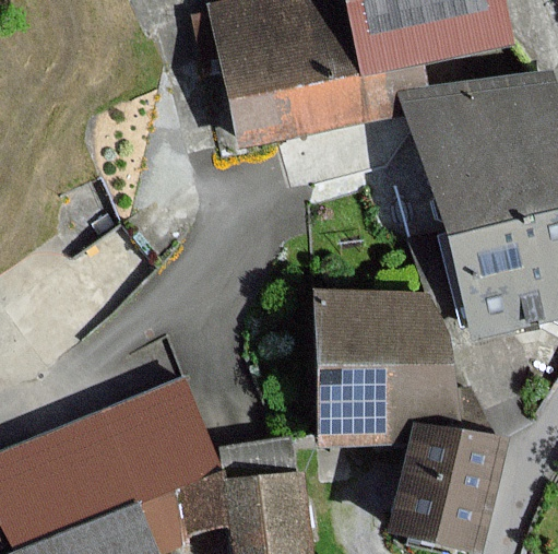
[(211,0),(238,125),(361,98),(339,0),(211,0)]
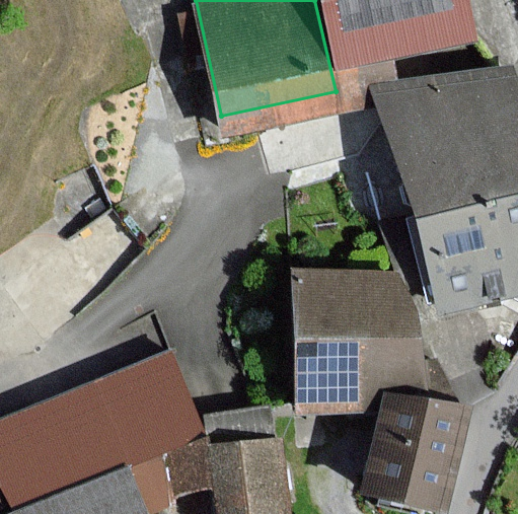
[(486,45),(473,0),(329,0),(344,68),(486,45)]
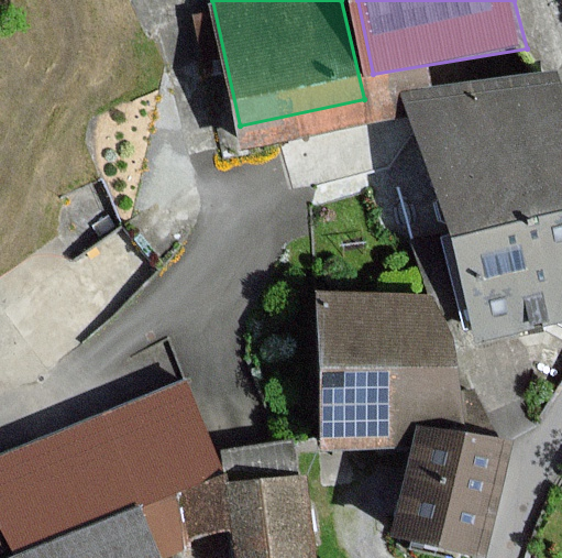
[(561,318),(561,90),(558,73),(416,107),(474,340),(561,318)]
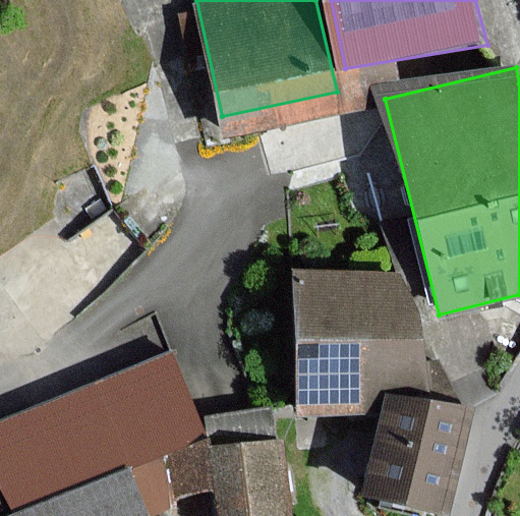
[(430,404),(415,273),(295,274),(296,417),(384,417),(370,494),(451,513),(474,412),(430,404)]
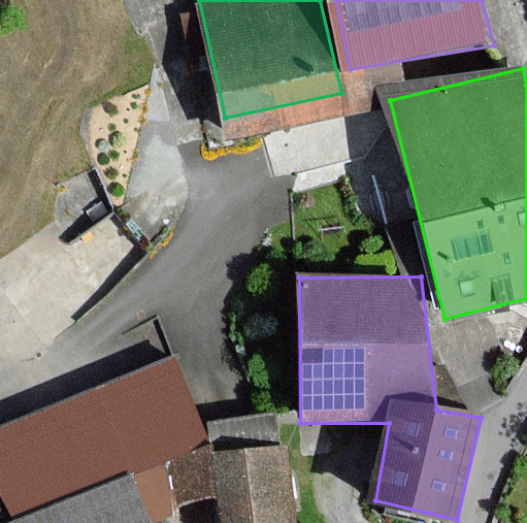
[(164,358),(0,426),(0,521),(121,471),(167,452),(198,439),(164,358)]
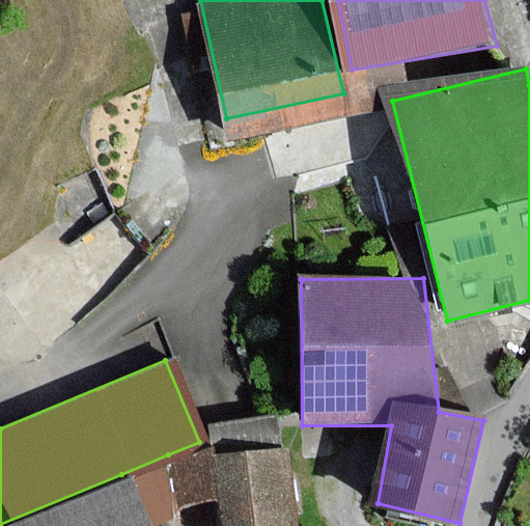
[(205,443),(199,442),(168,454),(173,503),(211,501),(205,454),(205,443)]
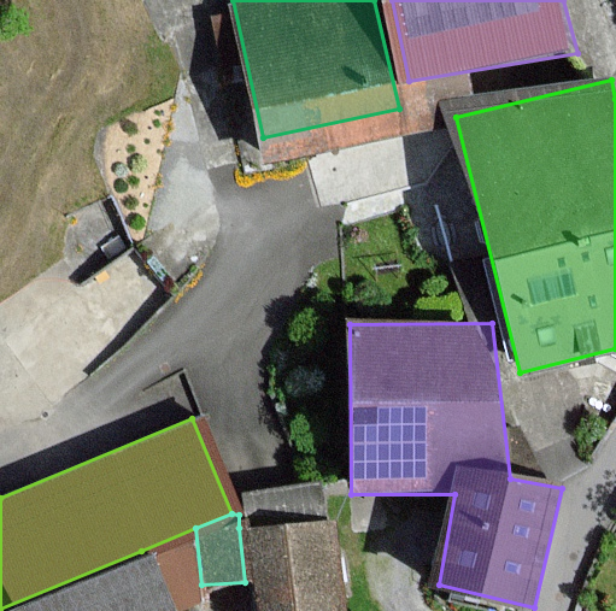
[(339,610),(330,520),(239,528),(245,582),(247,610),(339,610)]
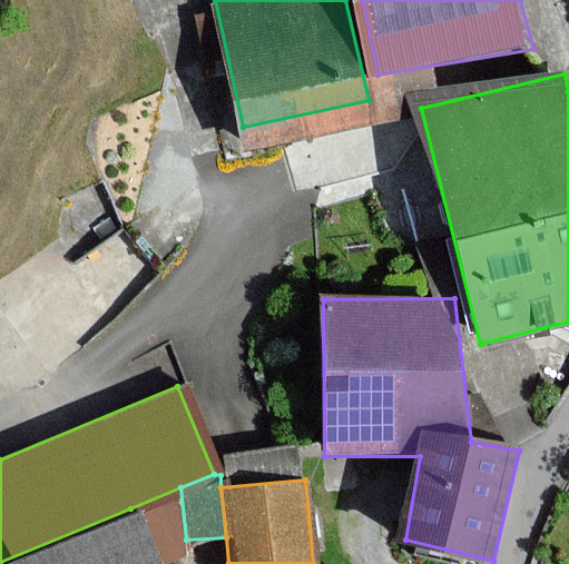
[(153,563),(130,508),(0,562),(0,563),(153,563)]
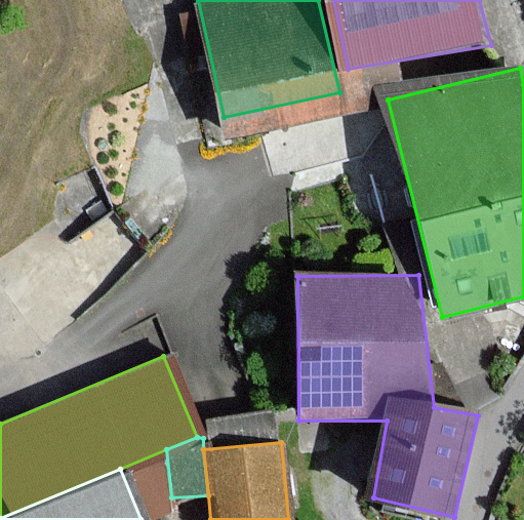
All buildings are outlined.
